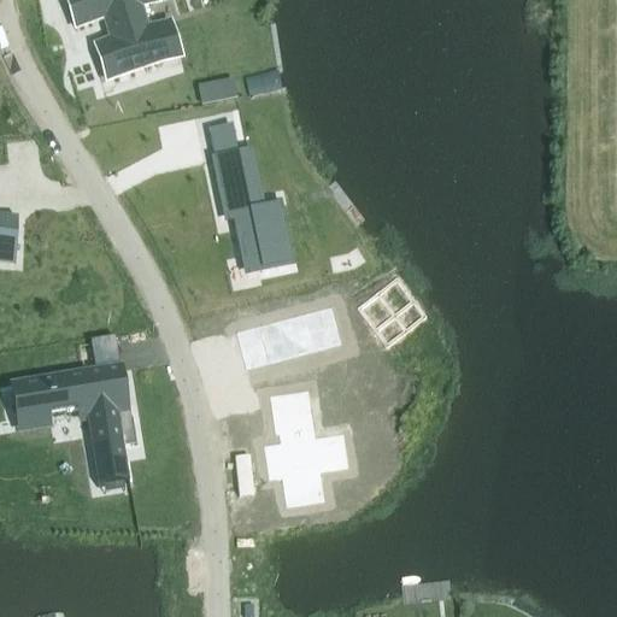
[(154,0),(64,0),(75,30),(110,19),(112,29),(107,31),(111,45),(100,48),(111,82),(166,64),(156,31),(145,35),(136,11),(157,5),(154,0)]
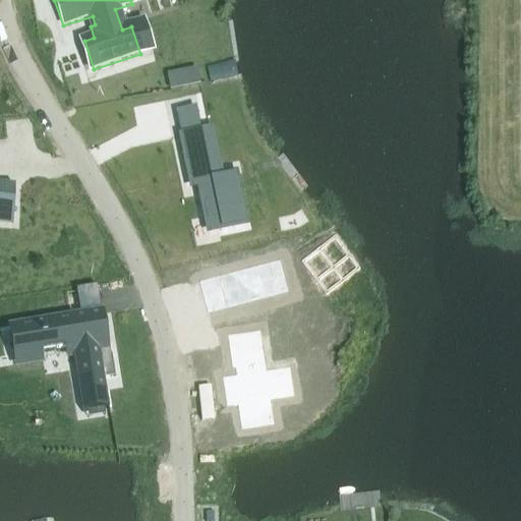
[(194,111),(177,115),(179,126),(197,122),(194,111)]
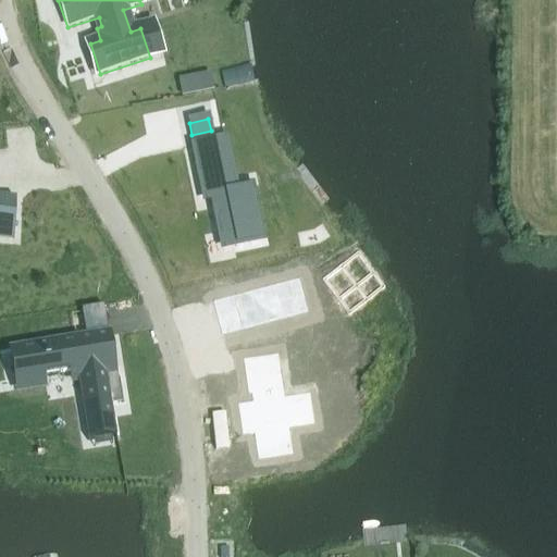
[(222,139),(192,146),(202,198),(210,196),(221,249),(260,240),(249,188),(234,192),(222,139)]
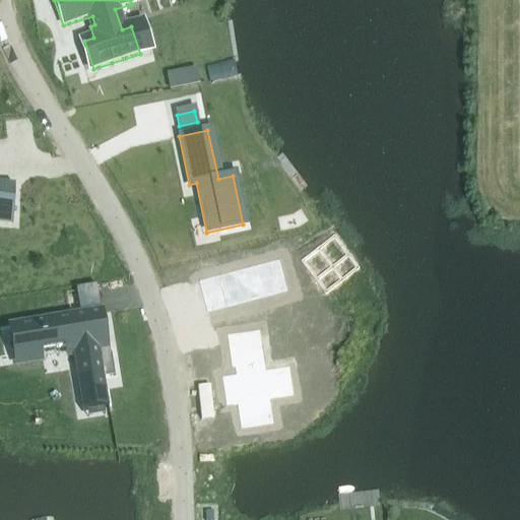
[(0,186),(0,222),(12,223),(14,187),(0,186)]
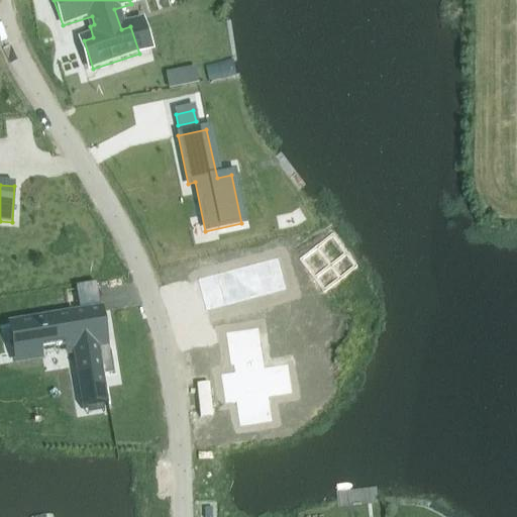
[(268,262),(215,276),(223,307),(276,293),(268,262)]
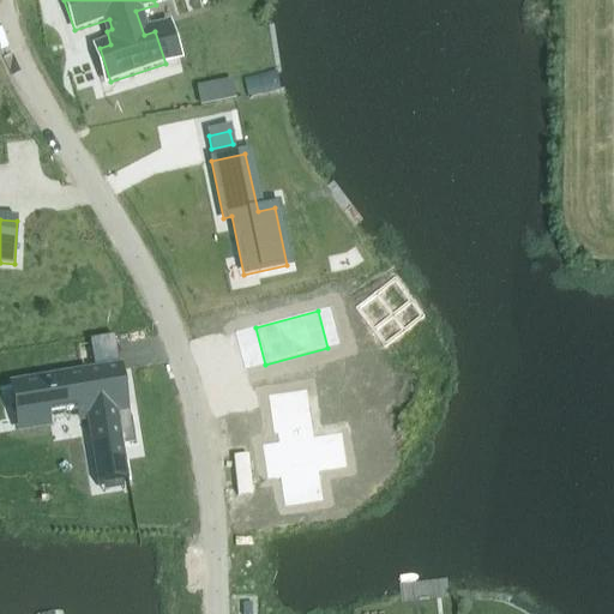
[(120,372),(20,389),(22,402),(23,402),(25,421),(65,414),(66,415),(83,411),(95,489),(127,483),(121,445),(115,446),(113,426),(118,425),(116,414),(115,407),(126,404),(120,372)]
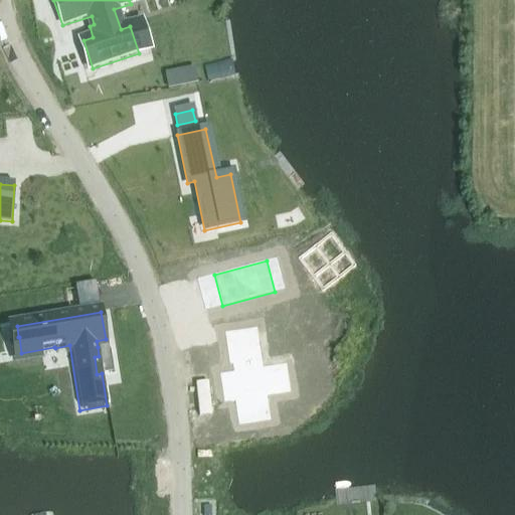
[(232,372),(219,374),(223,403),(234,401),(237,426),(270,421),(267,396),(278,395),(273,366),(262,368),(256,328),(223,333),(228,365),(231,365),(232,372)]
